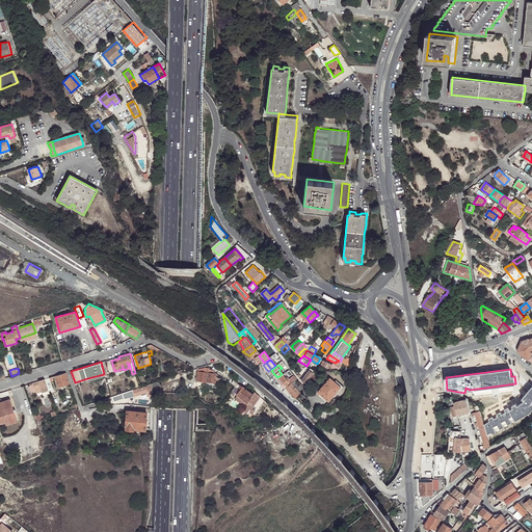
[(215,381),(216,373),(207,371),(198,370),(196,380),(207,381),(215,381)]
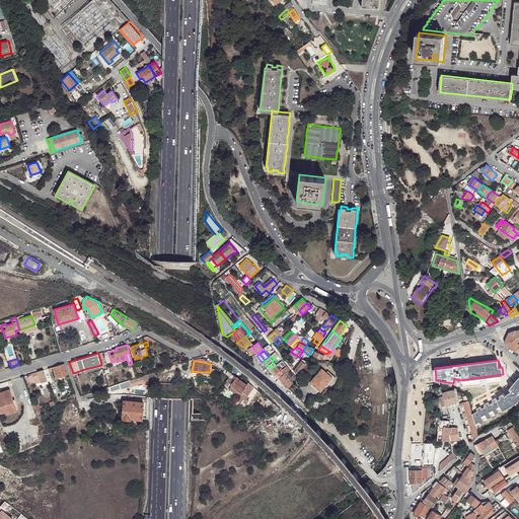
[(287,371),(280,363),(276,365),(277,367),(283,374),(280,377),(280,378),(281,377),(284,374),(287,371)]
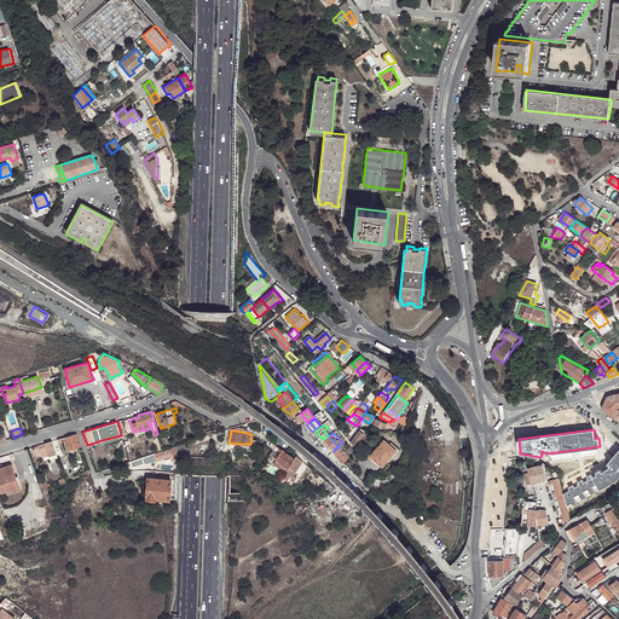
[(76,434),(65,437),(69,450),(81,445),(76,434)]
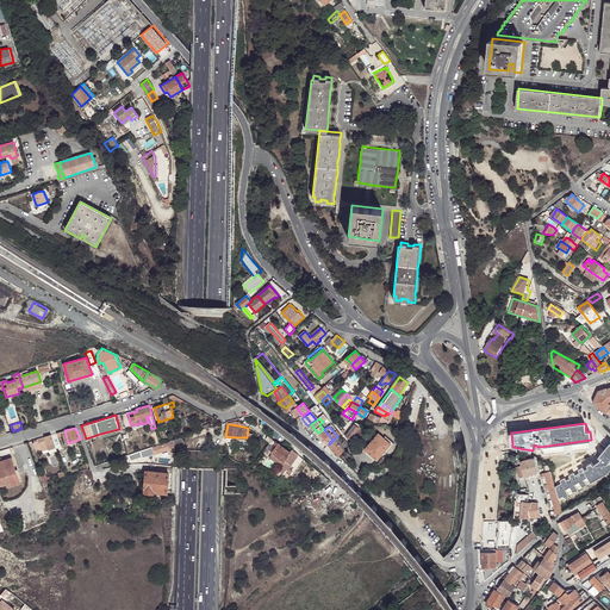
[(332,440),(325,431),(321,435),(329,443),(332,440)]
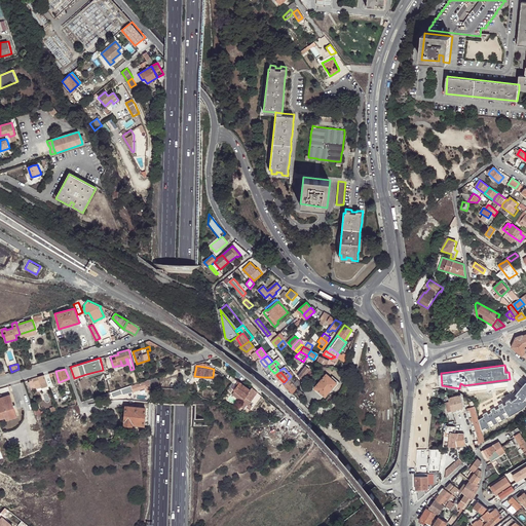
[(330,378),(326,374),(314,387),(324,396),(331,386),(333,387),(337,382),(331,377),(330,378)]
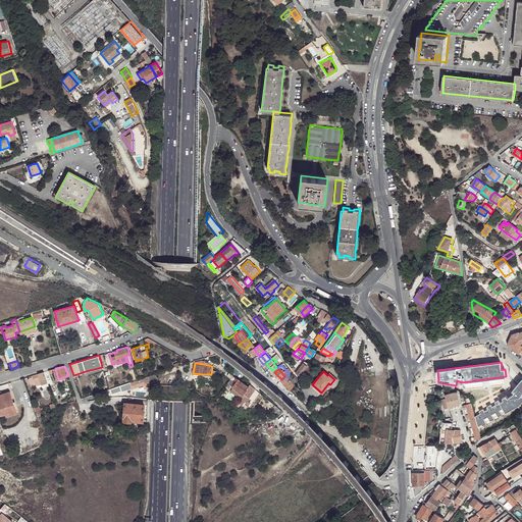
[(44,372),(33,375),(36,382),(41,381),(42,384),(47,382),(45,375),(44,372)]
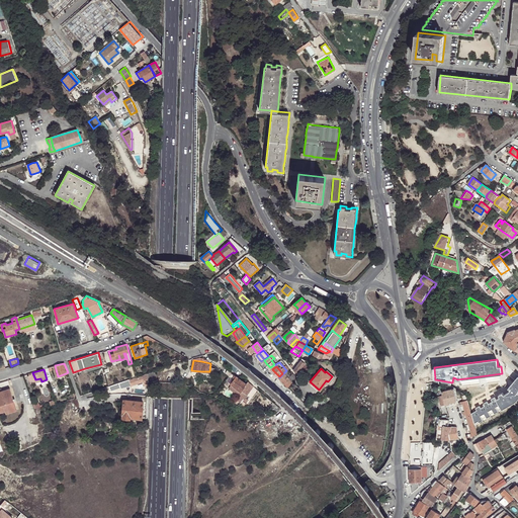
[(241,392),(246,382),(228,369),(225,373),(229,375),(225,380),(241,392)]
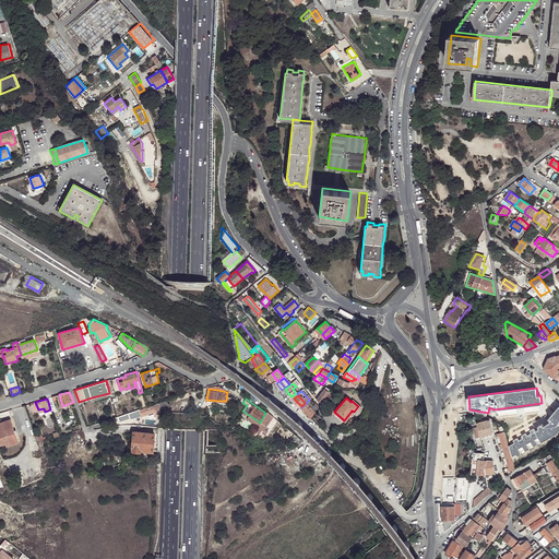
[(354,399),(352,401),(358,406),(354,412),(354,415),(361,407),(361,406),(354,399)]
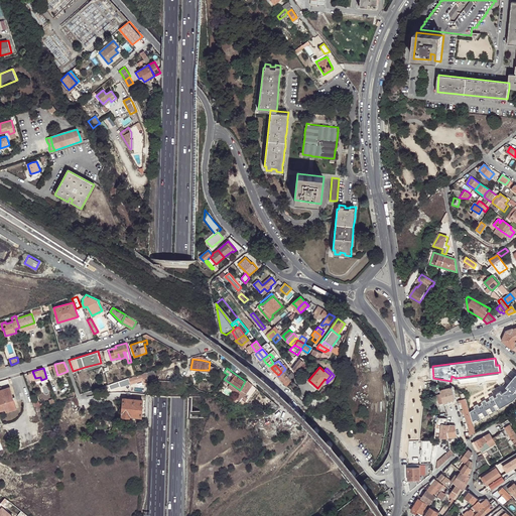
[(154,369),(147,371),(147,379),(156,376),(154,369)]
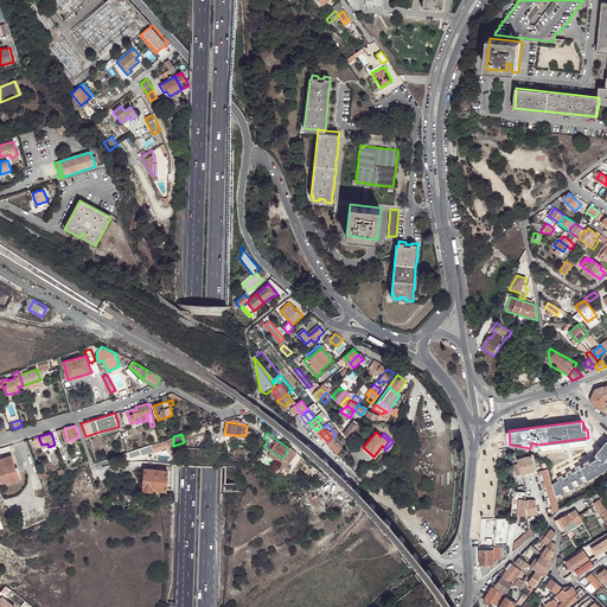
[(337,435),(336,434),(332,438),(339,446),(343,441),(337,435)]
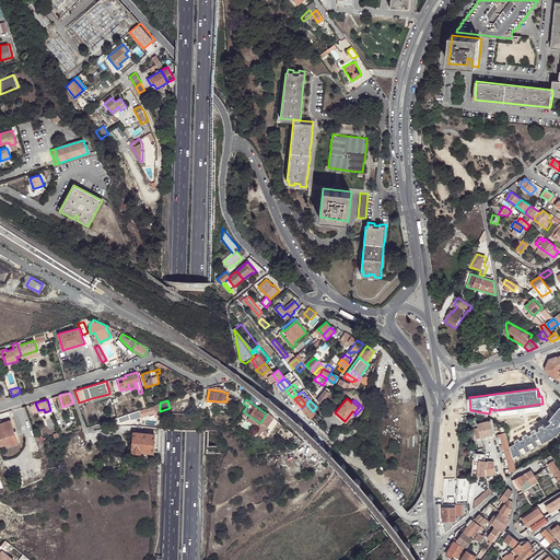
[(35,403),(30,405),(34,416),(39,415),(35,403)]
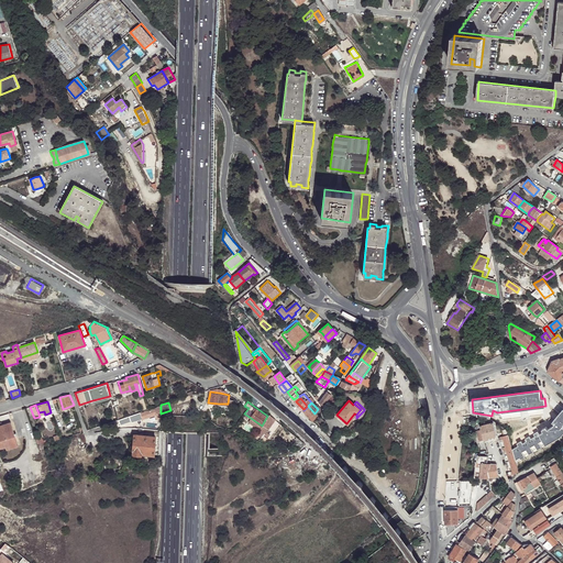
[(315,414),(308,406),(305,409),(304,410),(302,411),(310,418),(311,419),(313,421),(318,417),(315,414)]
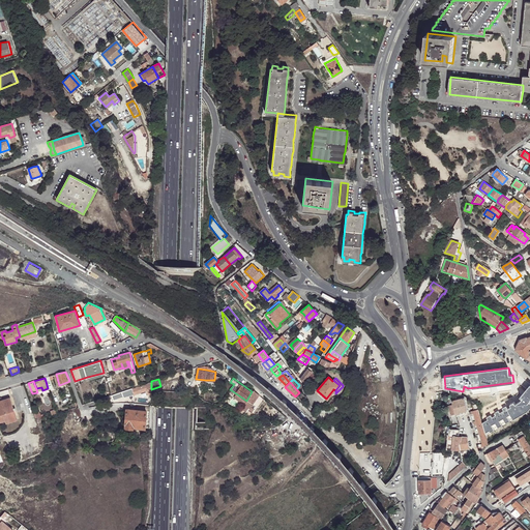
[(139,385),(112,394),(113,399),(127,393),(128,394),(134,392),(134,394),(147,390),(147,389),(145,383),(139,385)]
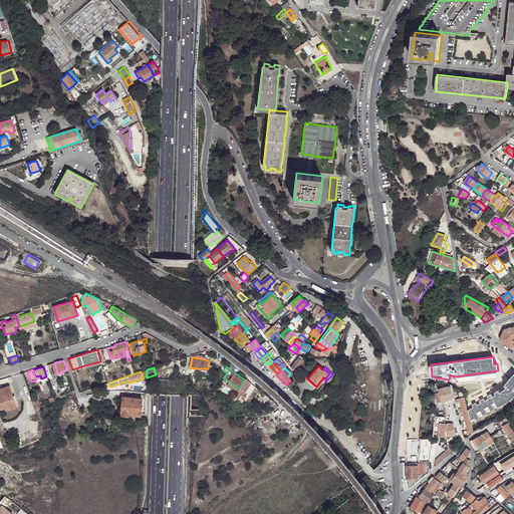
[(513,373),(504,386),(506,388),(505,390),(500,393),(499,391),(495,393),(497,395),(493,396),(492,394),(488,396),(490,398),(486,400),(484,398),(481,400),(482,402),(478,404),(477,402),(473,404),(474,407),(469,410),(473,421),(499,407),(512,399),(513,397),(513,373)]
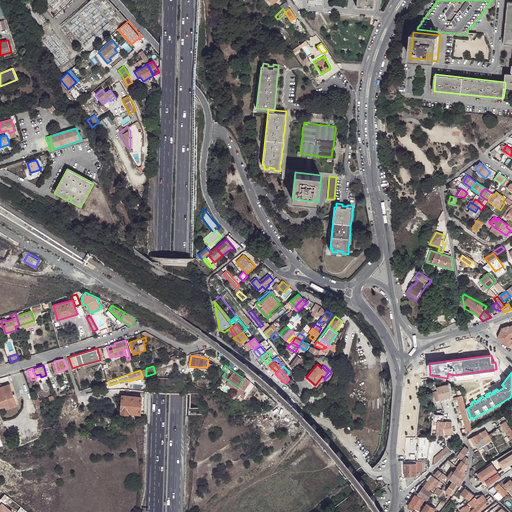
[(282,380),(275,374),(274,375),(279,382),(282,380)]
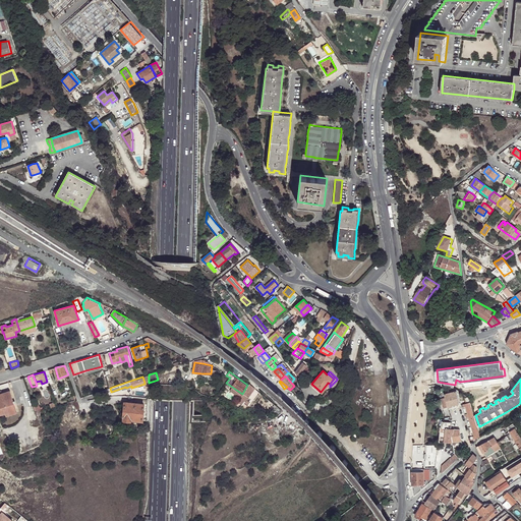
[(328,383),(321,392),(323,393),(328,386),(330,384),(328,383)]
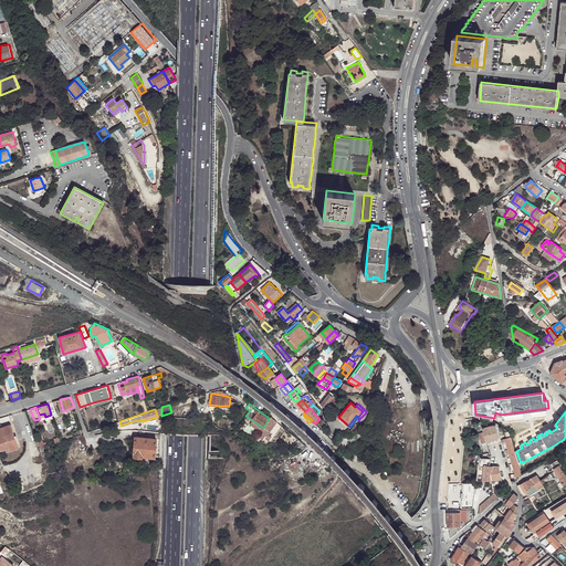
[(273,419),(271,417),(269,418),(263,428),(254,439),(260,441),(261,440),(266,441),(270,437),(265,433),(273,422),(272,421),(273,419)]
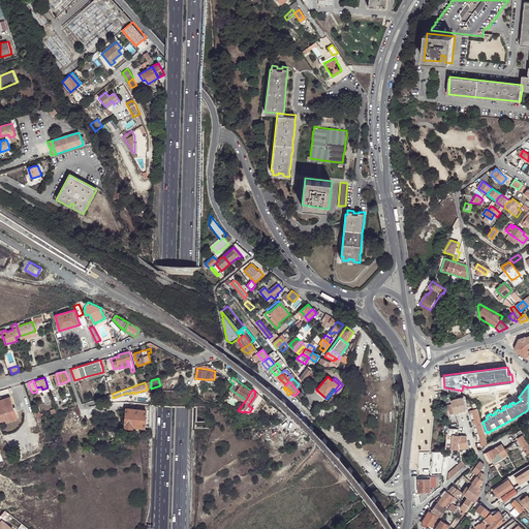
[(0,421),(6,419),(18,416),(11,397),(3,399),(0,400),(0,421)]
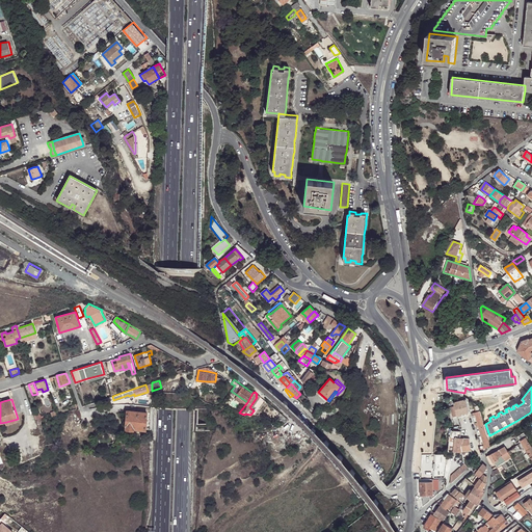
[(455,407),(457,416),(469,413),(467,399),(454,402),(455,407)]
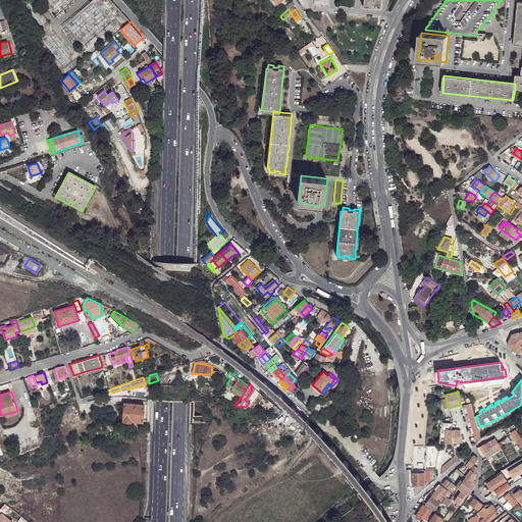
[(38,401),(33,403),(37,410),(40,410),(40,412),(42,411),(38,401)]
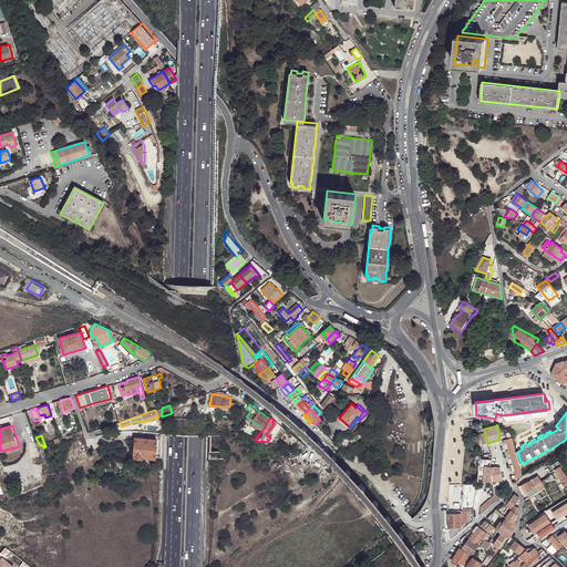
[(135,440),(134,456),(142,456),(142,455),(155,456),(156,439),(135,436),(135,440)]
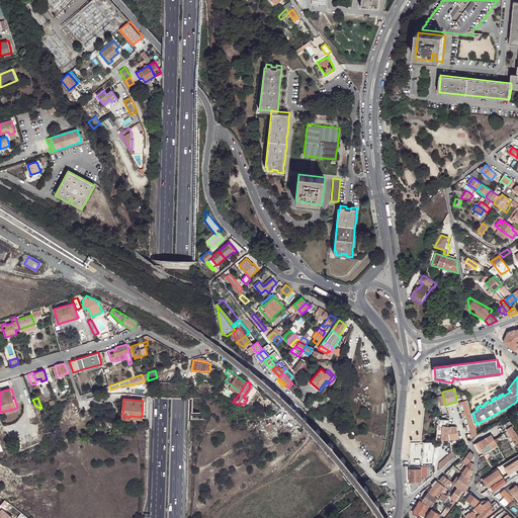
[(472,435),(477,434),(467,401),(465,401),(462,402),(472,435)]
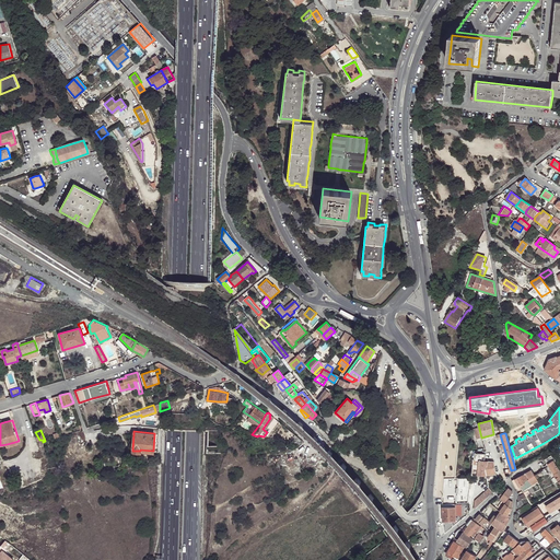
[(486,475),(496,474),(494,467),(483,468),(483,461),(483,454),(476,453),(475,459),(474,459),(473,475),(487,476),(486,475)]
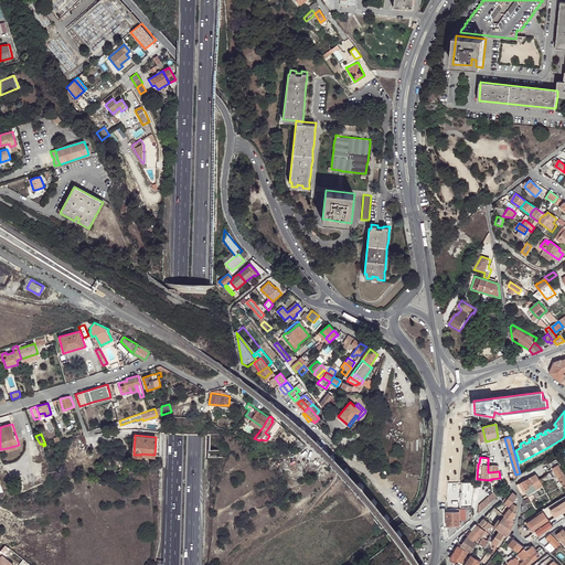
[(490,458),(488,458),(488,465),(488,472),(499,471),(499,466),(490,467),(490,465),(490,458)]
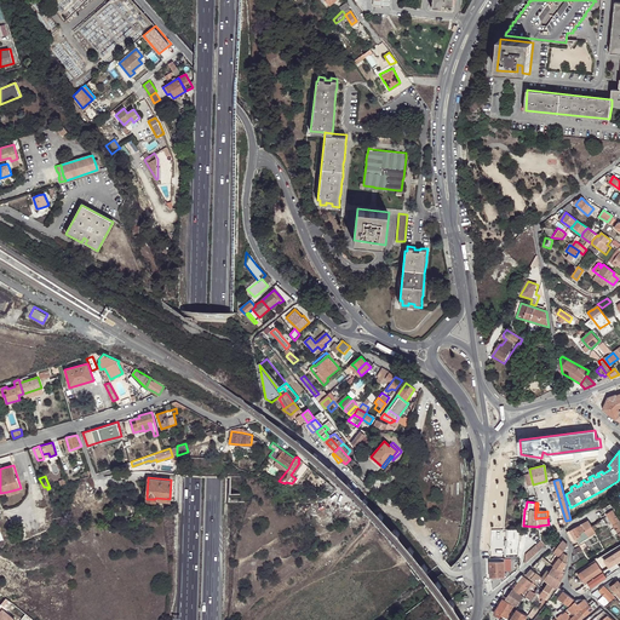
[(613,510),(614,509),(612,504),(603,509),(606,514),(613,510)]
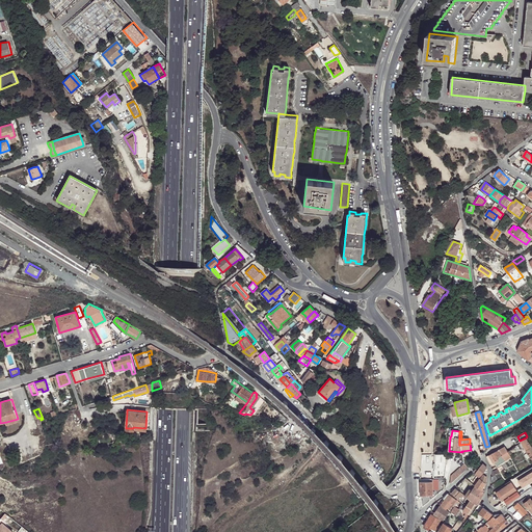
[(526,451),(531,447),(526,439),(526,437),(520,441),(526,451)]
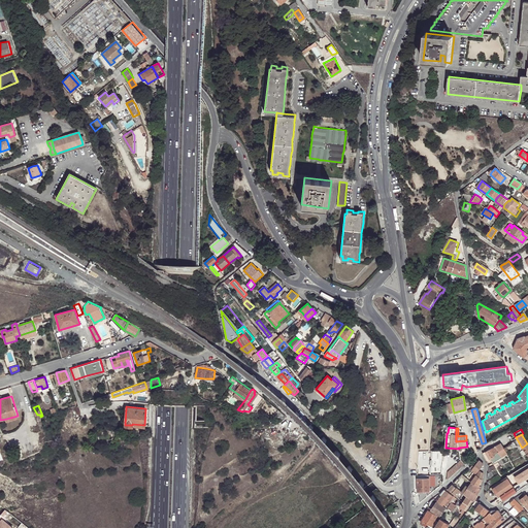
[(499,452),(495,446),(485,452),(487,456),(489,458),(490,458),(494,455),(494,454),(497,452),(499,452)]
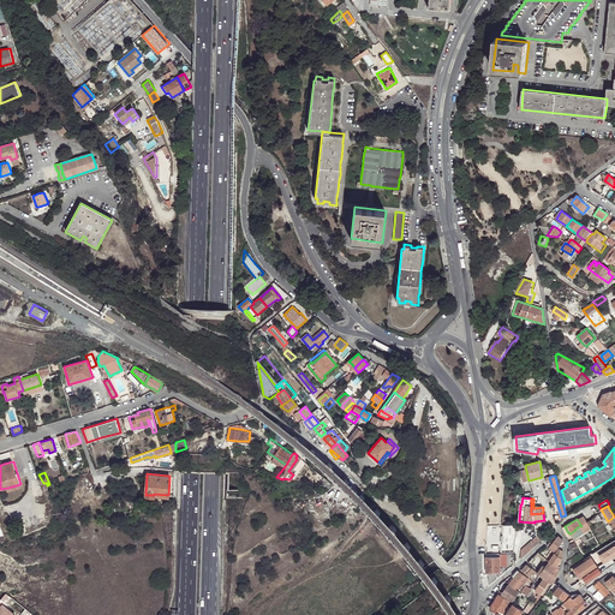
[(590,527),(586,523),(581,526),(579,526),(583,532),(590,529),(590,527)]
